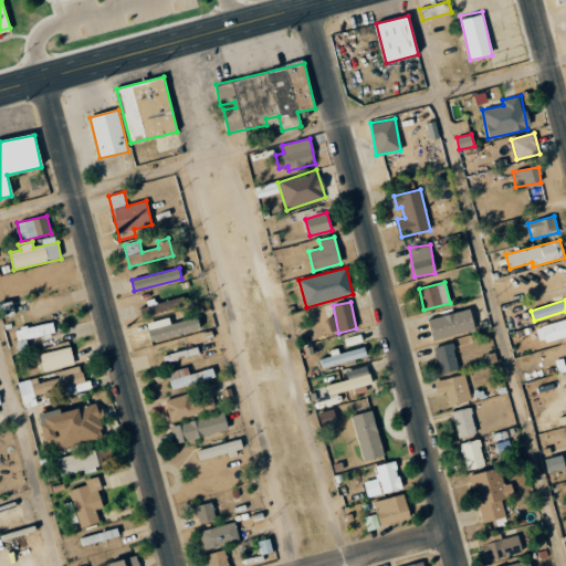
[(428,321),(433,341),(474,329),(469,308),(428,321)]
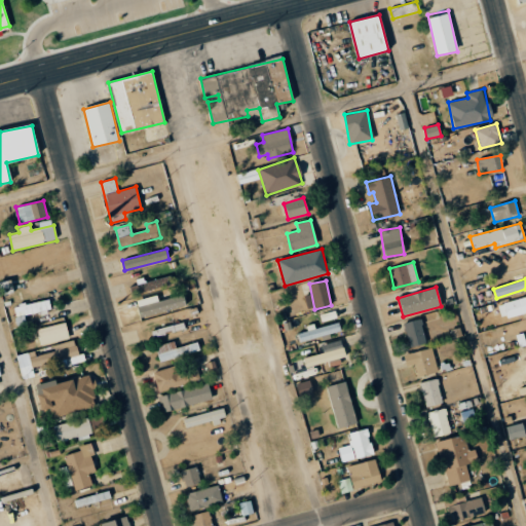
[(185,306),(182,295),(158,301),(156,295),(136,300),(140,317),(185,306)]
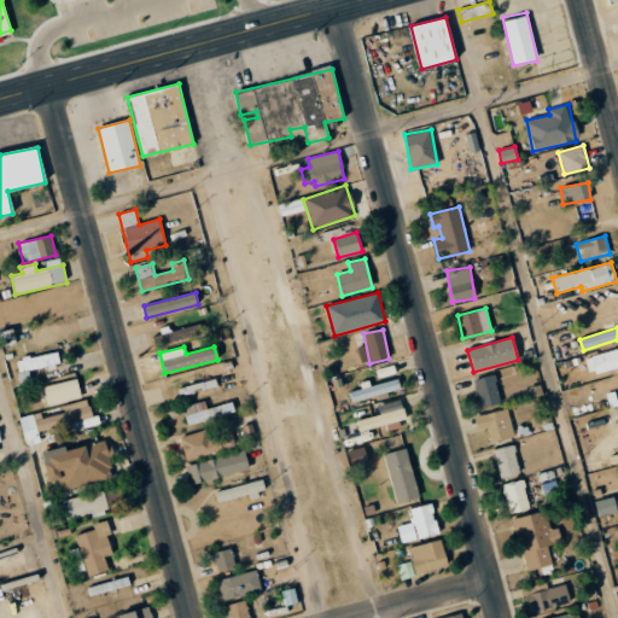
[(590,375),(617,366),(617,348),(584,359),(590,375)]
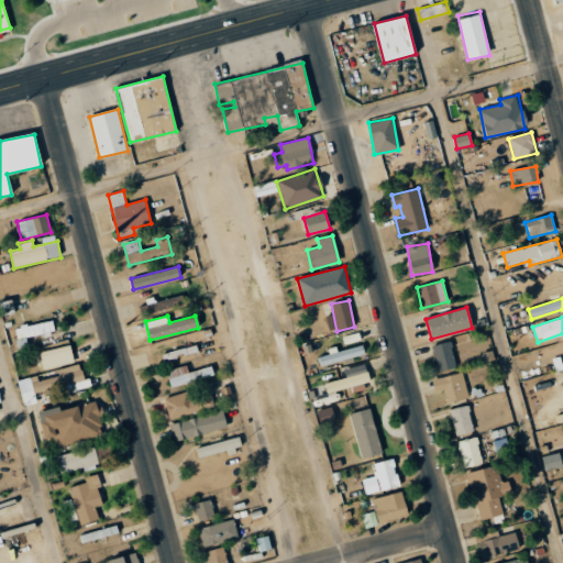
[(14,328),(19,349),(29,348),(26,337),(54,331),(52,320),(14,328)]
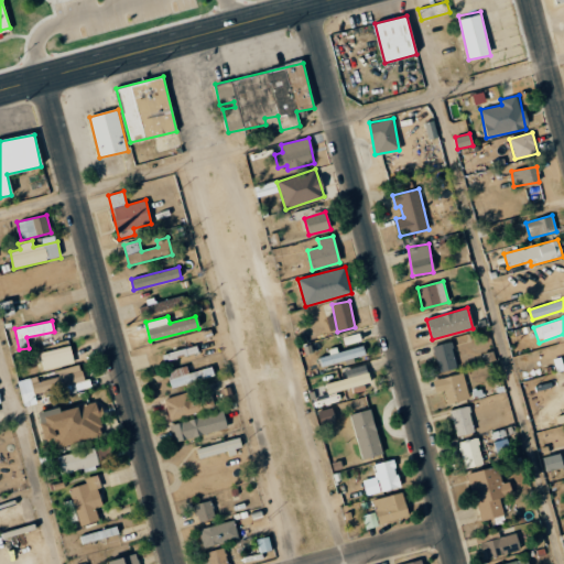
[(345,345),(361,340),(359,334),(343,337),(345,345)]
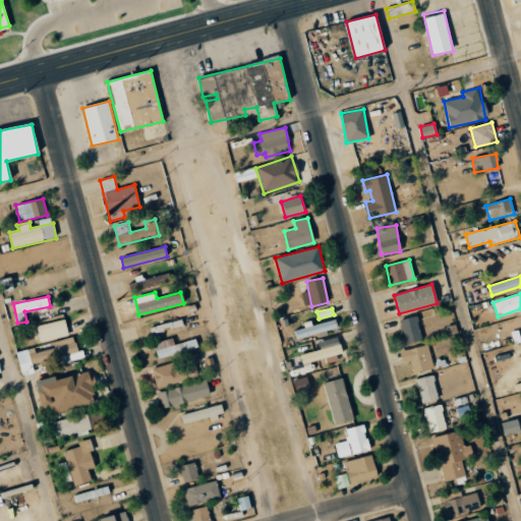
[(400,320),(405,344),(421,341),(417,316),(400,320)]
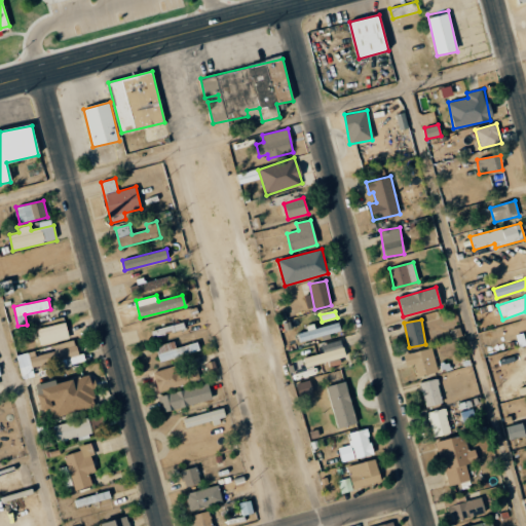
[(69,339),(66,323),(37,329),(40,345),(69,339)]
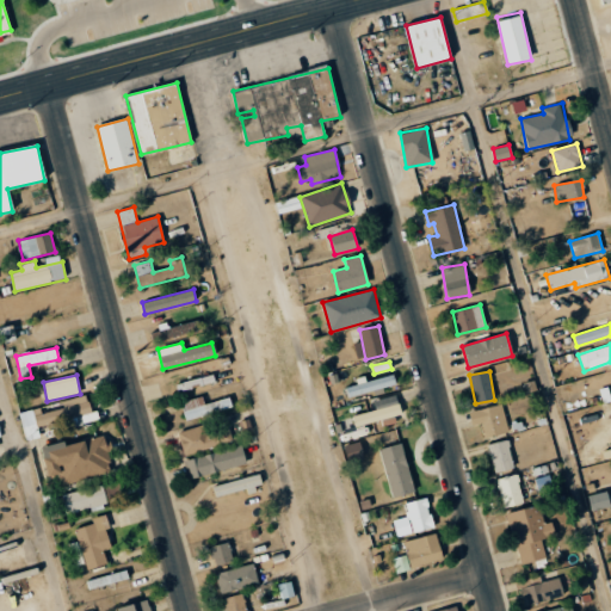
[(215,382),(213,375),(177,384),(178,392),(215,382)]
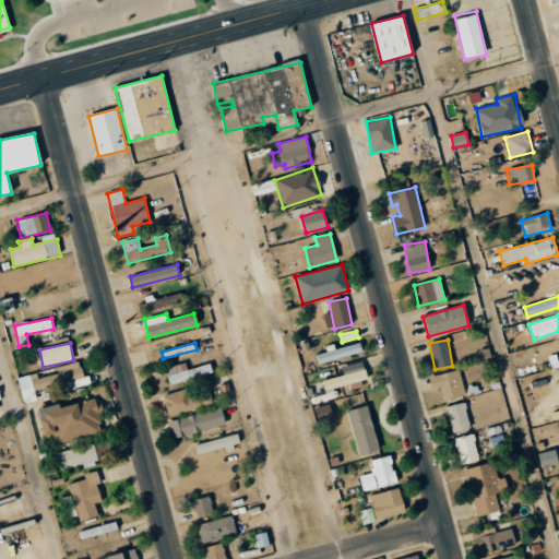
[(326,348),(326,353),(317,354),(318,361),(361,354),(360,343),(326,348)]
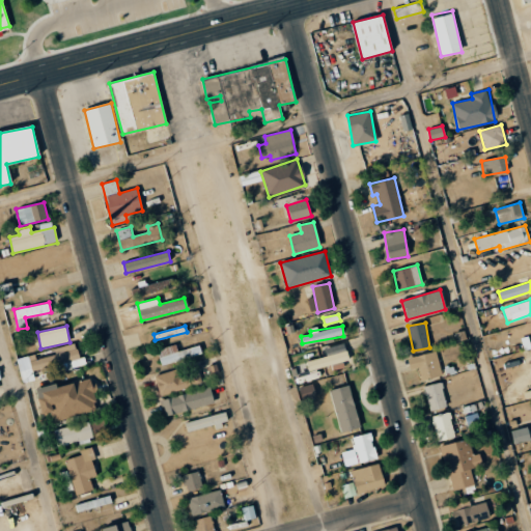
[(325,347),(326,357),(306,360),(308,369),(350,362),(345,343),(325,347)]
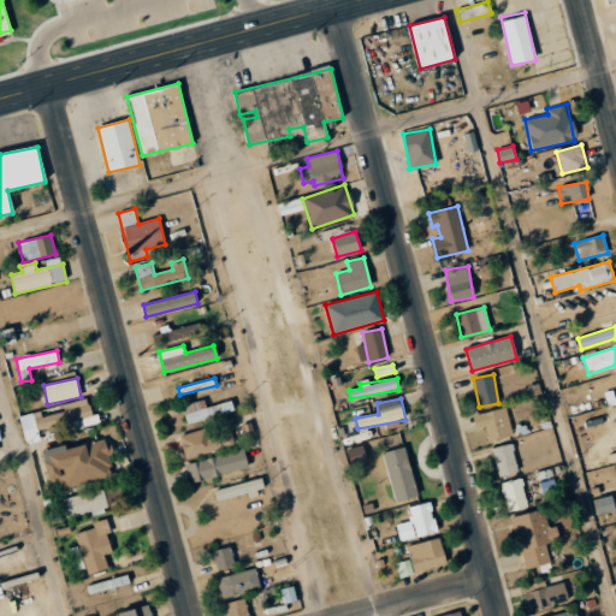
[(18,415),(25,444),(40,442),(39,434),(95,421),(90,400),(18,415)]
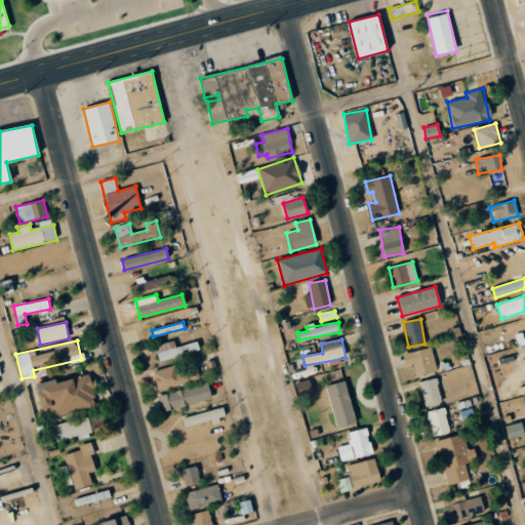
[(197,341),(175,347),(173,340),(155,346),(159,361),(200,351),(197,341)]
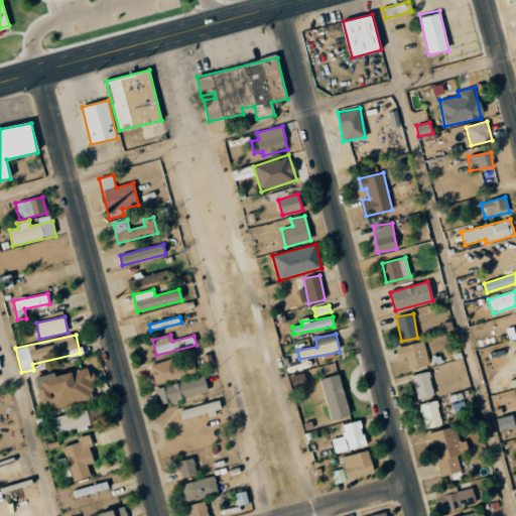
[(407,357),(409,369),(428,365),(424,342),(396,347),(398,359),(407,357)]
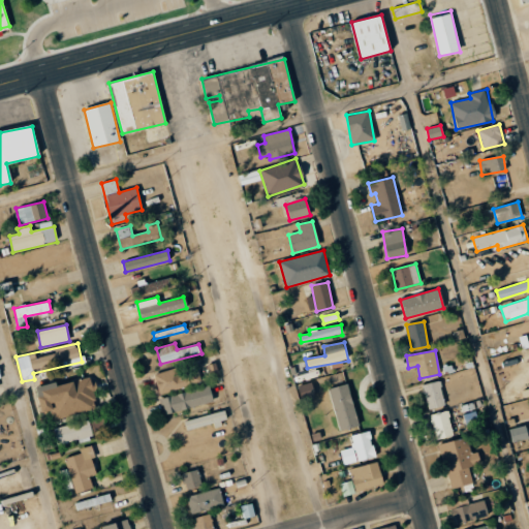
[(154,375),(160,394),(201,382),(197,371),(178,376),(176,368),(154,375)]
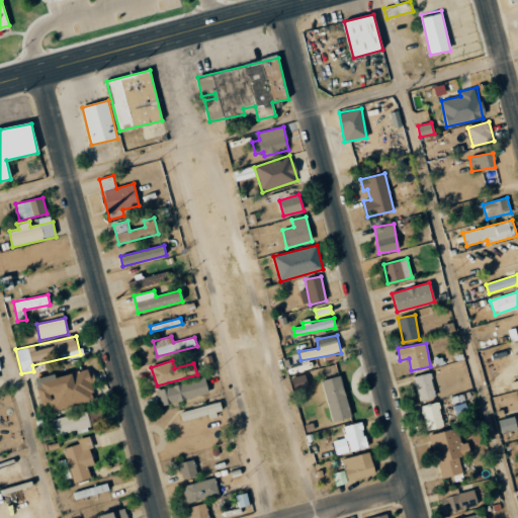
[(34,378),(40,405),(50,403),(51,410),(94,401),(88,370),(56,377),(55,374),(34,378)]
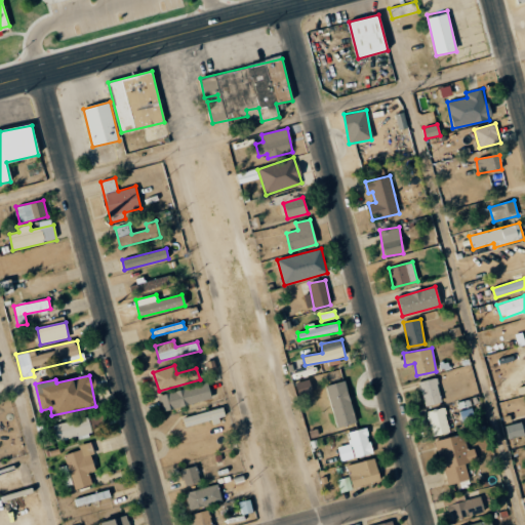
[(425,407),(441,403),(436,378),(418,381),(425,407)]
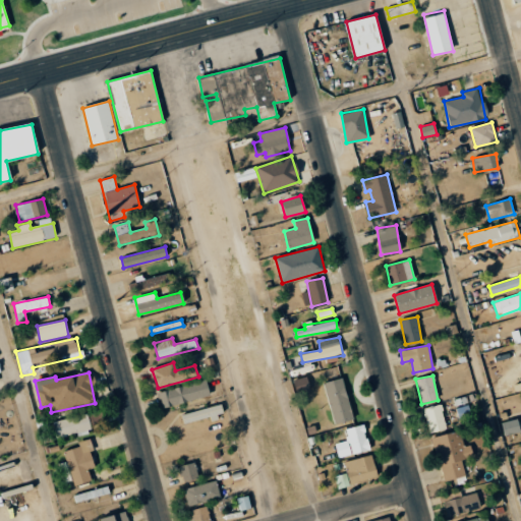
[(310,390),(306,377),(293,381),(297,394),(310,390)]
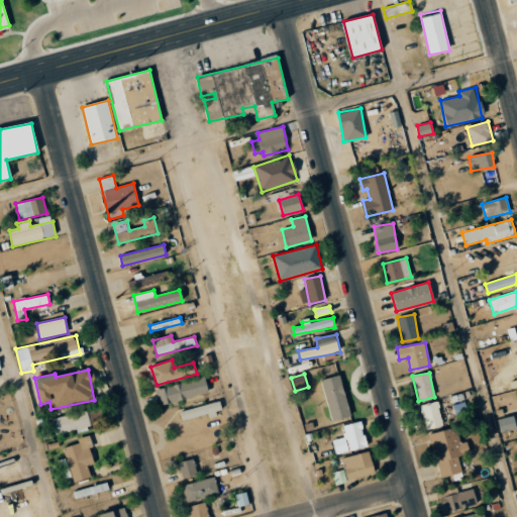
[(350,417),(339,375),(321,380),(331,422),(350,417)]
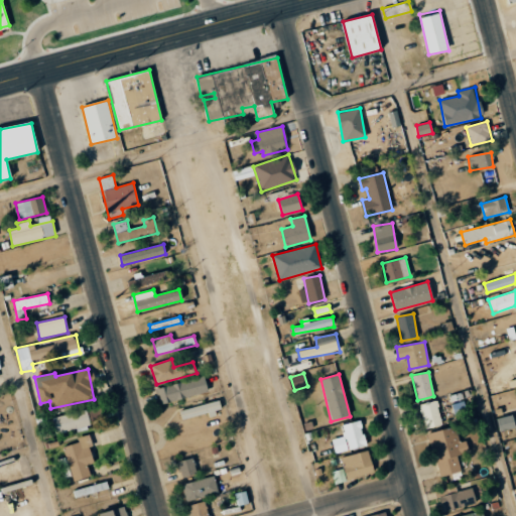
[(160,404),(209,392),(205,376),(156,389),(160,404)]
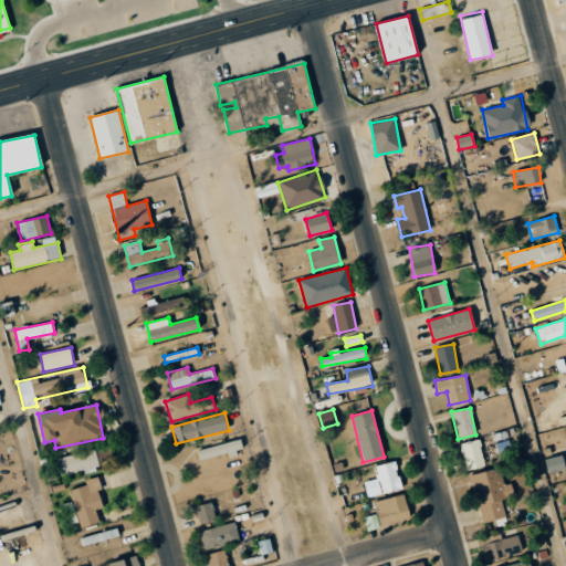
[(242,451),(241,441),(197,449),(198,459),(242,451)]
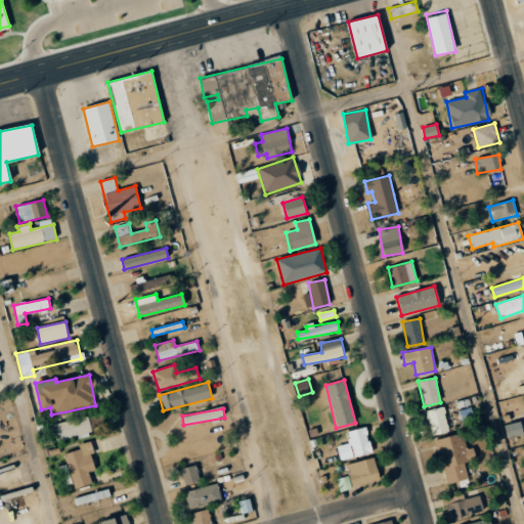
[(447,433),(445,408),(428,409),(430,435),(447,433)]
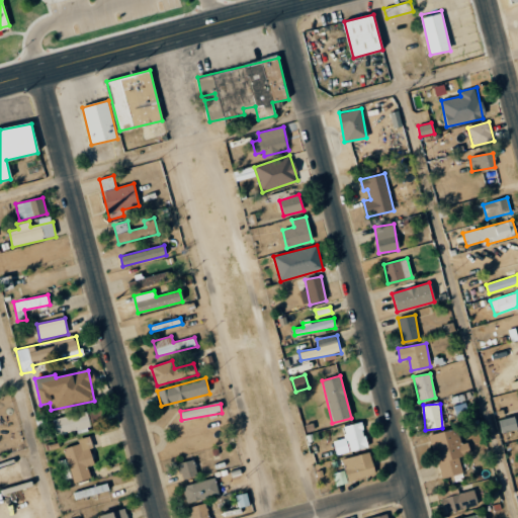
[(53,419),(57,435),(101,425),(97,409),(53,419)]
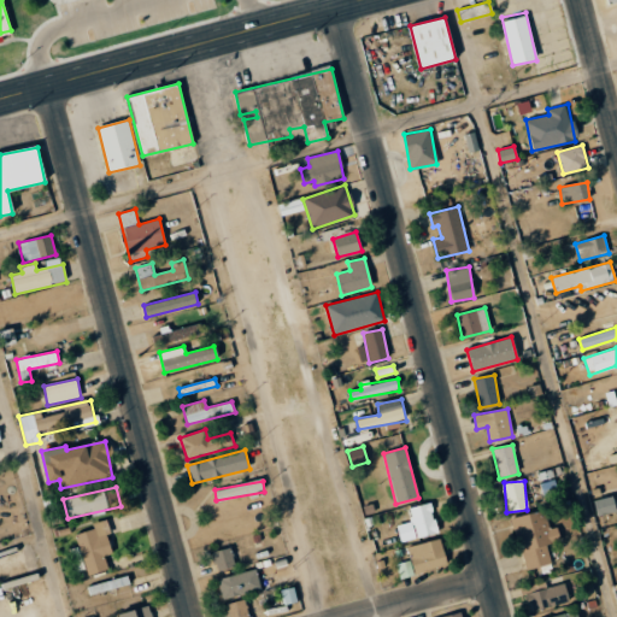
[(594,501),(598,516),(616,511),(612,497),(594,501)]
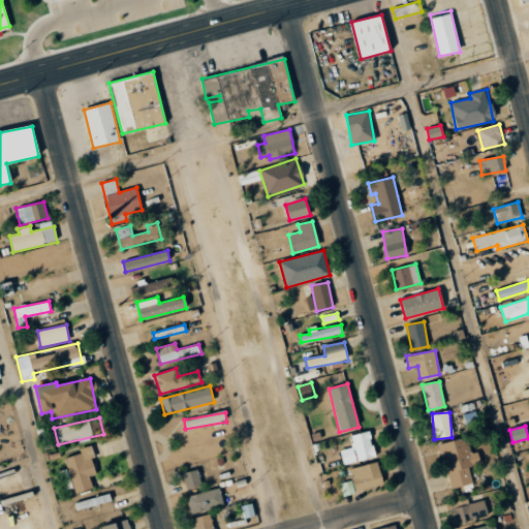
[(340,450),(344,466),(376,457),(370,431),(351,435),(353,446),(340,450)]
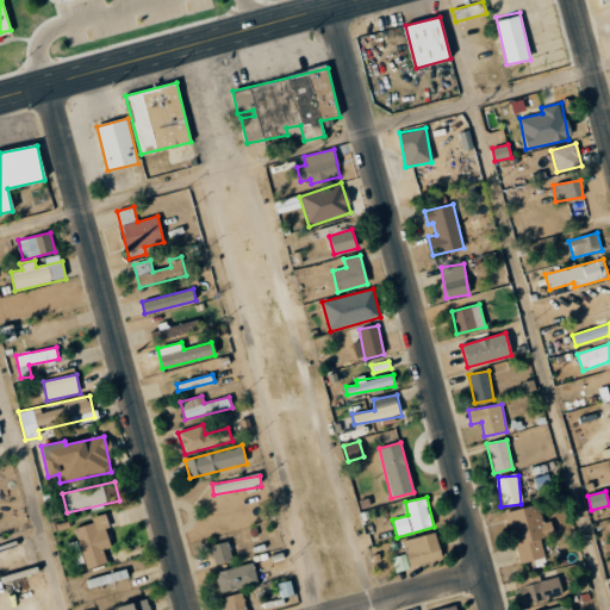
[(508,512),(518,564),(546,558),(541,540),(554,537),(552,522),(542,523),(539,505),(508,512)]
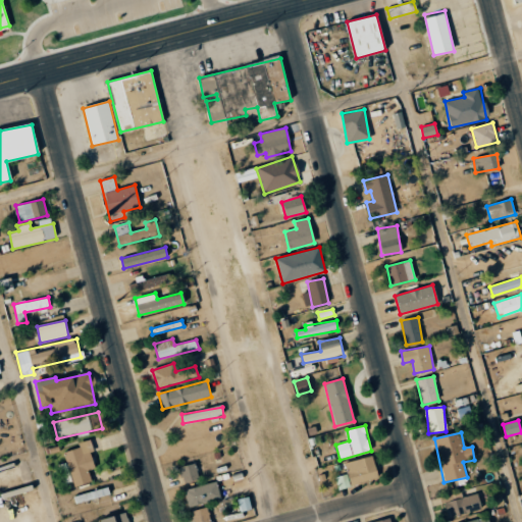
[(64,452),(73,486),(92,482),(88,470),(96,469),(91,453),(94,452),(91,439),(79,444),(80,448),(64,452)]
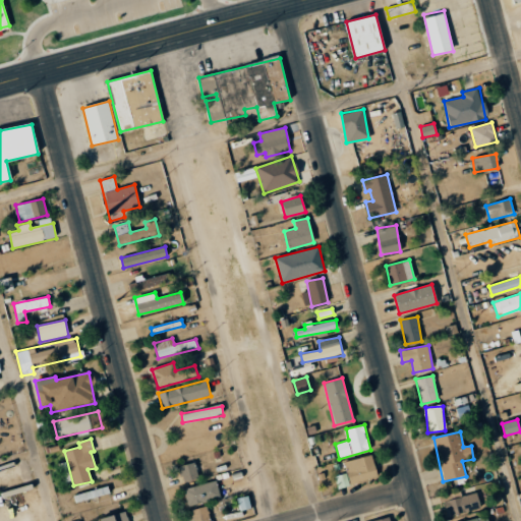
[(335,475),(337,487),(378,479),(372,456),(344,461),(347,473),(335,475)]
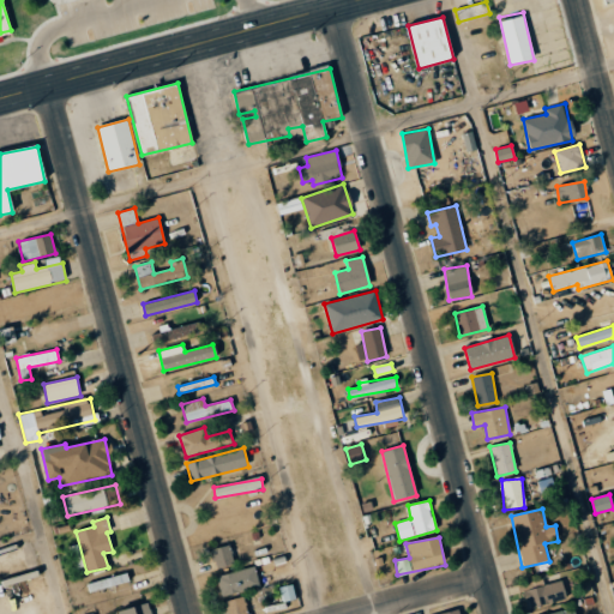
[(215,569),(233,565),(229,546),(211,549),(215,569)]
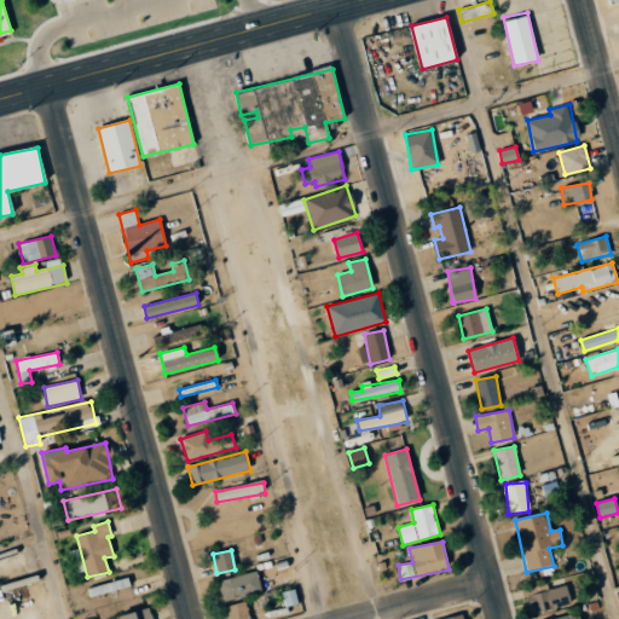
[(261,593),(258,572),(218,579),(223,600),(261,593)]
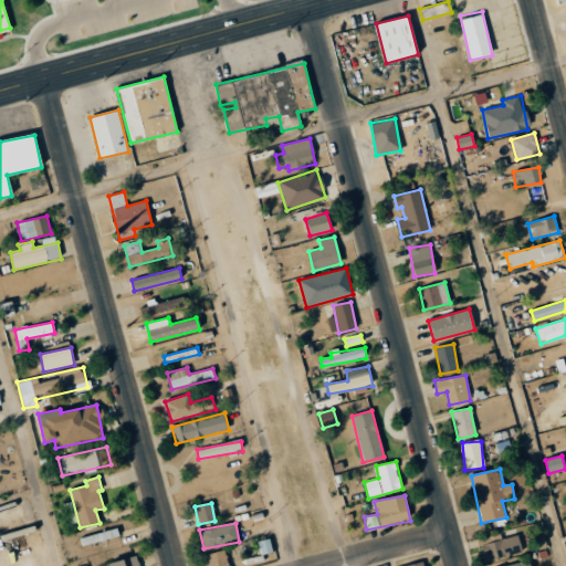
[(522,553),(517,535),(498,541),(496,535),(479,540),(485,563),(522,553)]
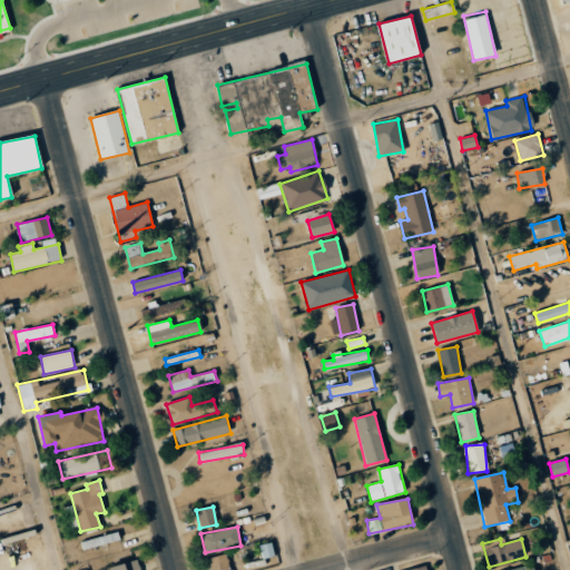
[(264,559),(275,556),(272,542),(259,546),(264,559)]
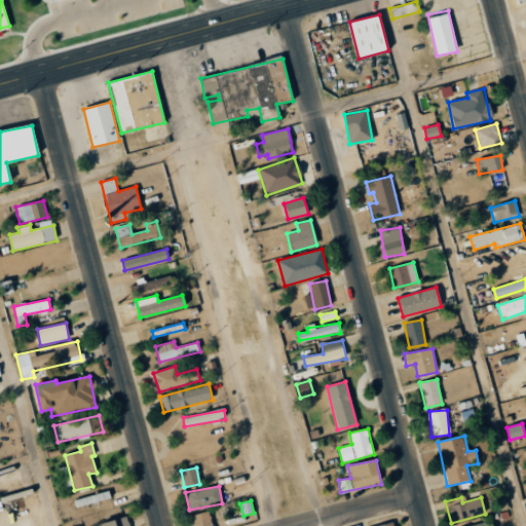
[(195,525),(212,525),(209,512),(193,515),(195,525)]
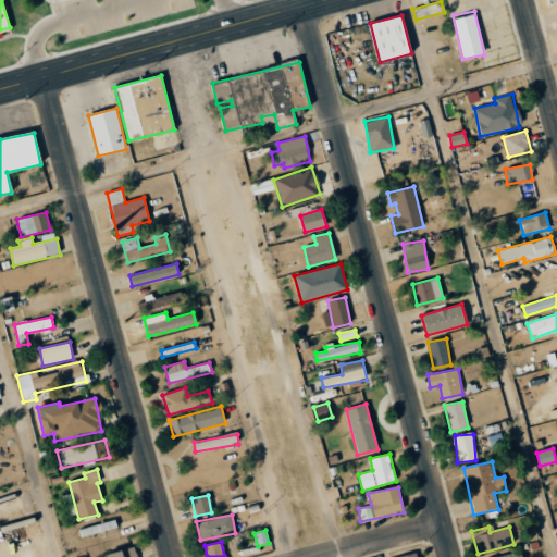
[(109,553),(109,556),(137,556),(136,547),(109,553)]
